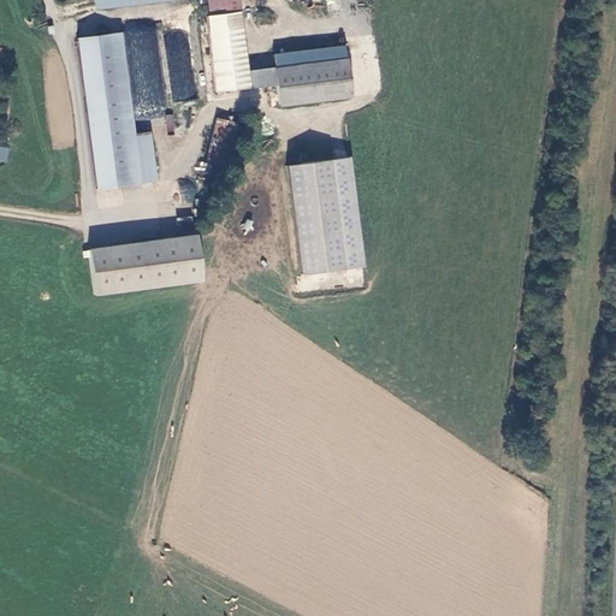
[(218,89),(249,86),(248,70),(238,0),(208,0),(211,15),(208,15),(218,89)]
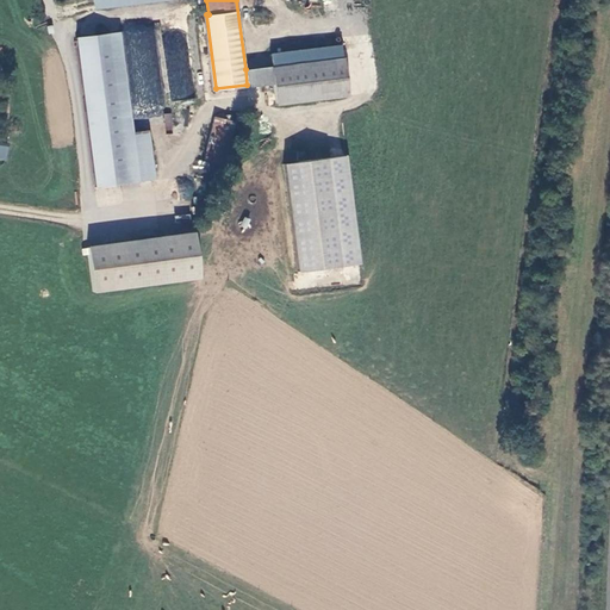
[(78,37),(98,185),(141,180),(135,134),(120,31),(78,37)]
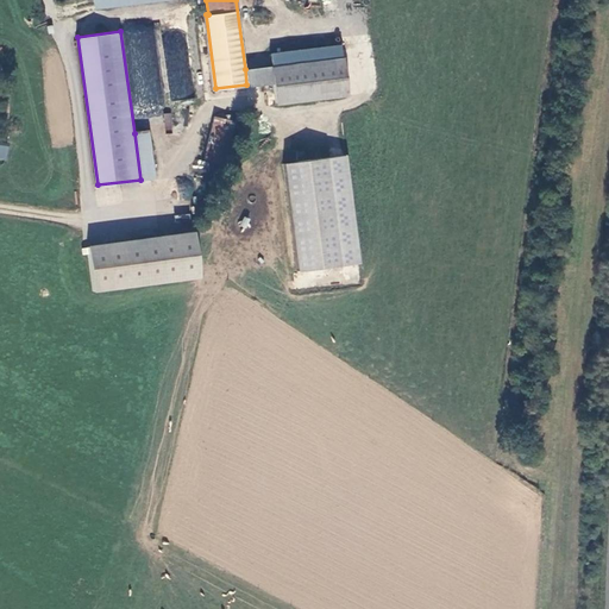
[(343,57),(245,69),(246,85),(274,81),(276,101),(347,94),(343,57)]
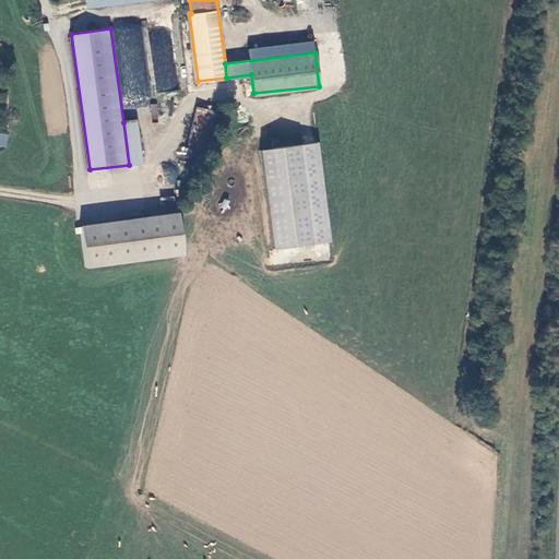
[(150,105),(153,119),(159,118),(157,103),(150,105)]
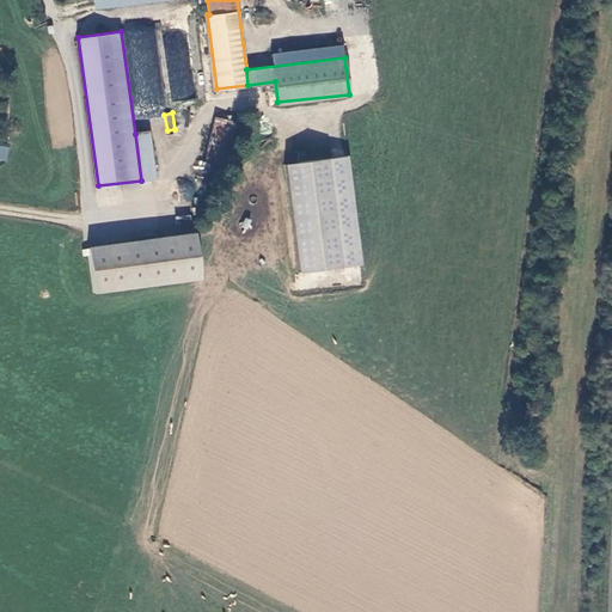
[(215,117),(204,160),(228,166),(238,122),(215,117)]
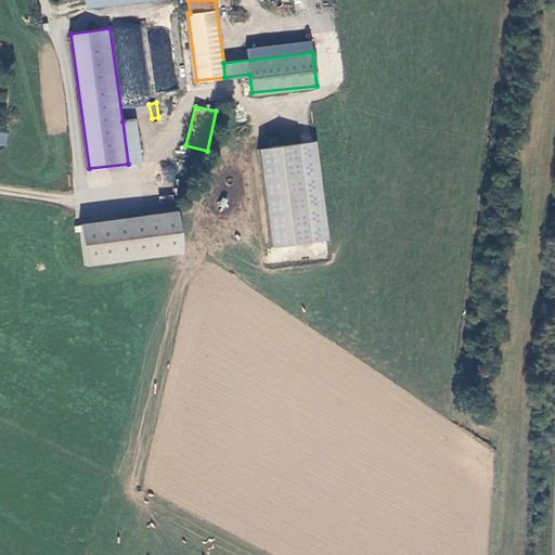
[(136,120),(123,121),(128,164),(142,162),(136,120)]
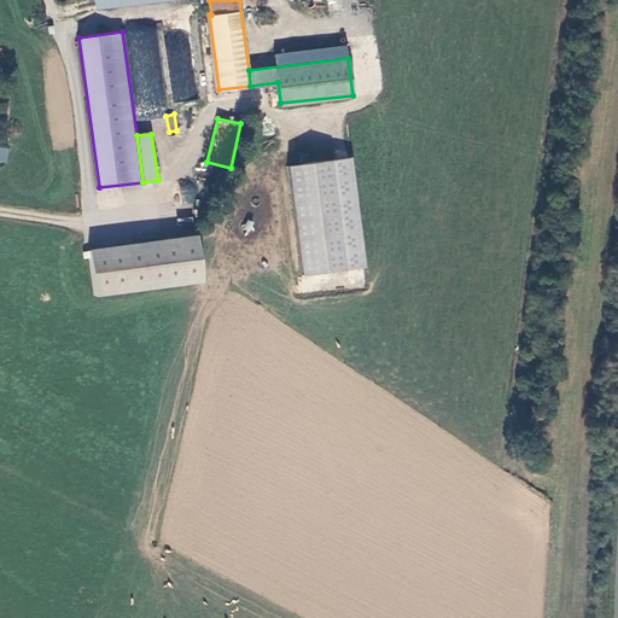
[(291,164),(302,275),(366,269),(355,158),(291,164)]
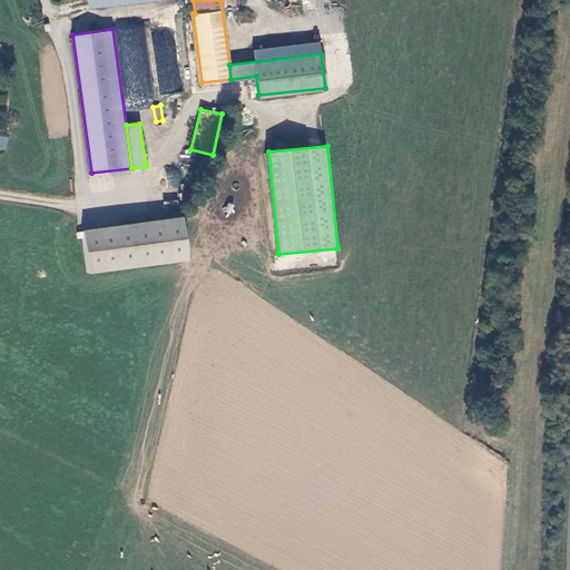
[(185,217),(85,231),(91,272),(190,258),(185,217)]
